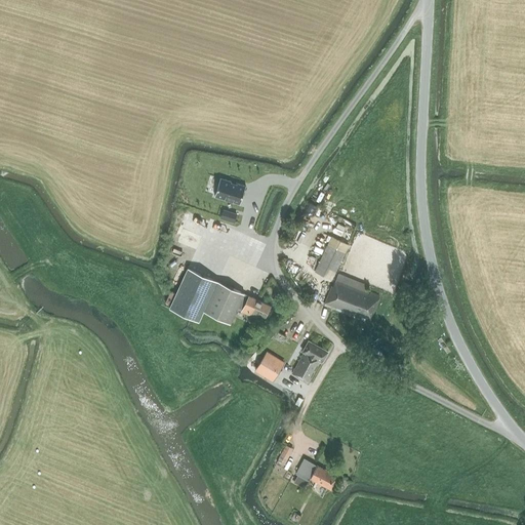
[(245,186),(220,178),(214,196),(240,204),(245,186)]
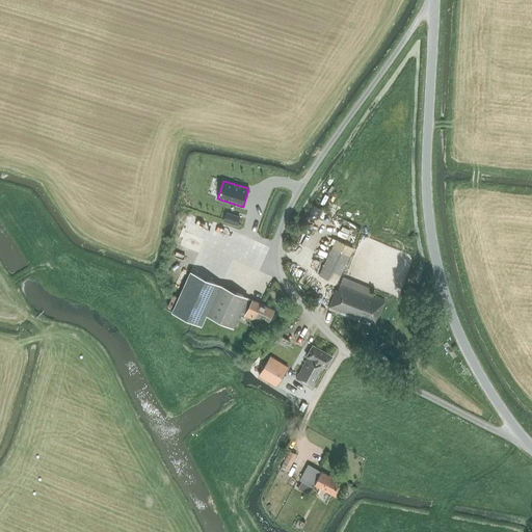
[(227,213),(223,220),(237,224),(239,217),(227,213)]
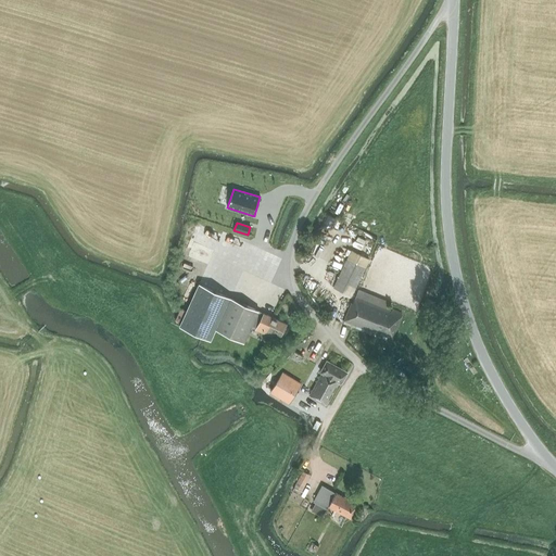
[(346,260),(333,287),(352,297),(365,268),(346,260)]
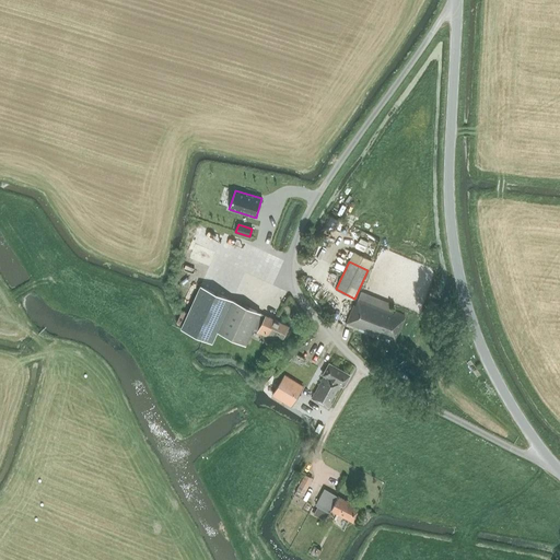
[(217,331),(218,331),(232,300),(200,286),(181,328),(212,342),(217,331)]
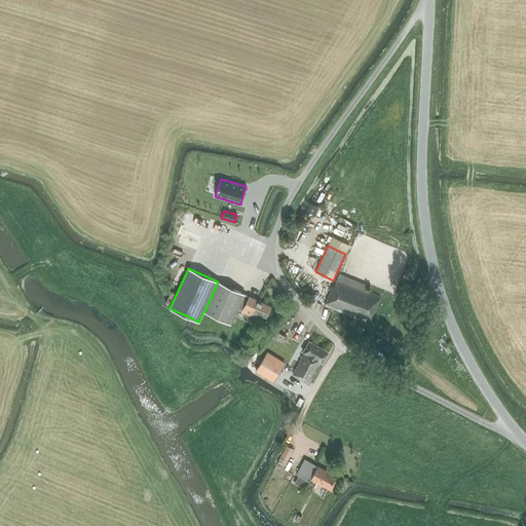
[(301,284),(307,274),(301,269),(295,278),(301,284)]
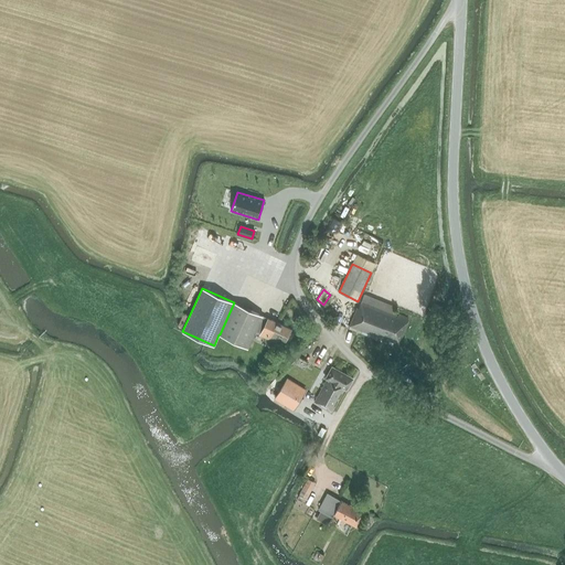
[(358,308),(356,308),(351,323),(348,323),(347,326),(350,327),(349,328),(387,343),(388,341),(388,342),(390,340),(398,343),(409,318),(398,313),(397,316),(393,315),(396,308),(364,295),(361,301),(358,308)]
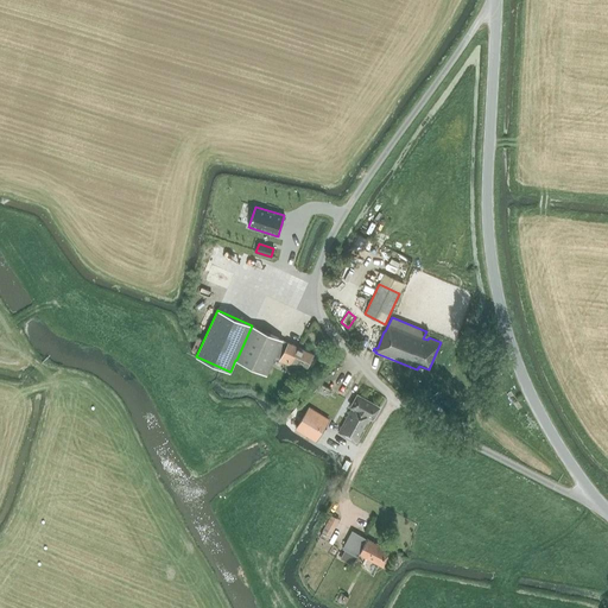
[(314,354),(268,334),(252,325),(236,360),(267,374),(274,359),(304,373),(306,368),(314,354)]
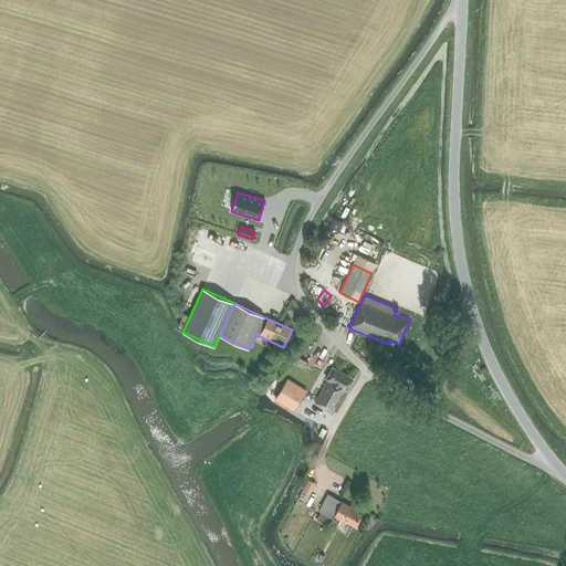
[(313,354),(306,350),(303,358),(308,362),(313,354)]
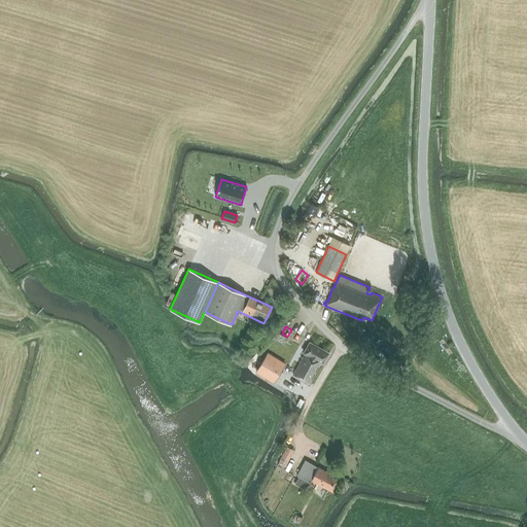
[(310,384),(319,366),(321,367),(329,352),(310,342),(304,352),(305,353),(293,374),(301,377),(300,378),(310,384)]
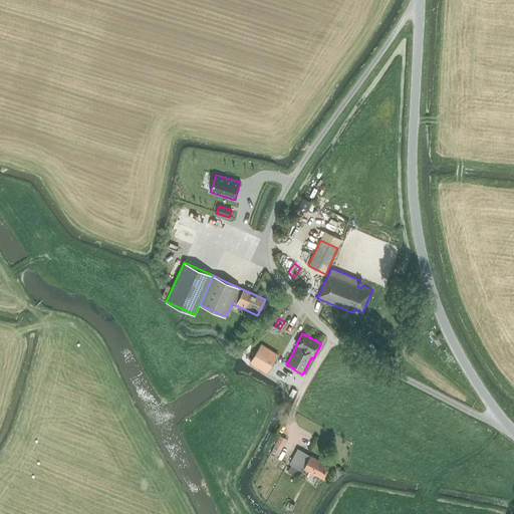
[(261,344),(250,361),(267,372),(278,355),(261,344)]
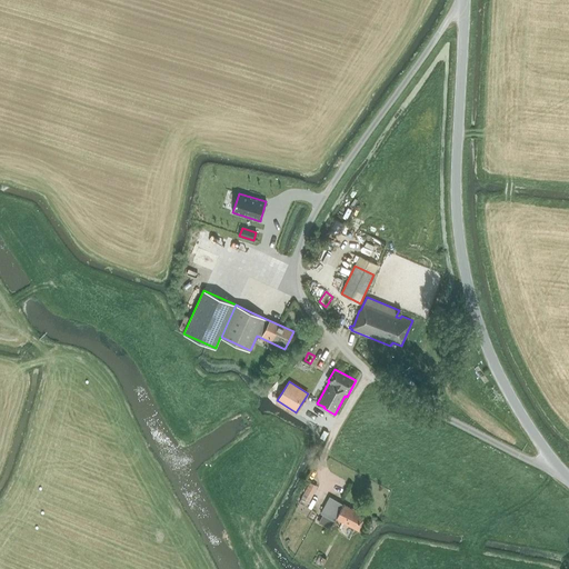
[(309,482),(301,498),(309,502),(317,486),(309,482)]
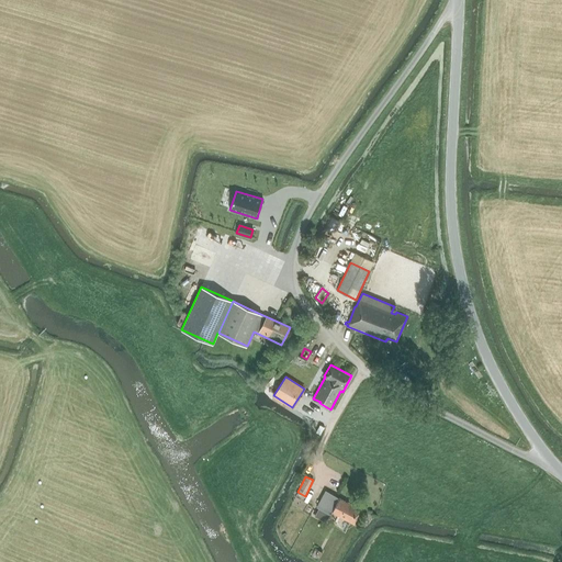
[(355,525),(362,509),(348,502),(348,503),(339,498),(326,491),(317,507),(330,515),(332,512),(355,525)]
